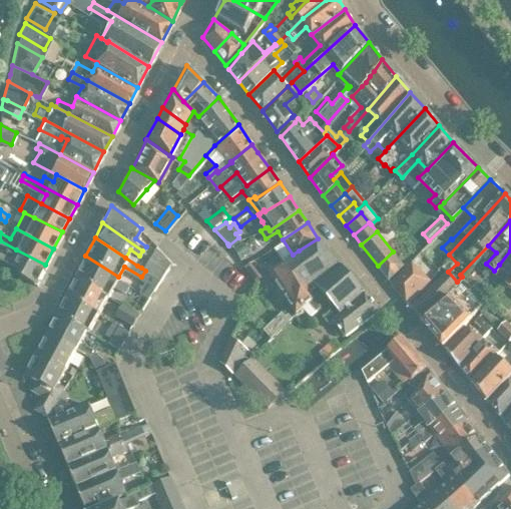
[(274,276),(294,306),(297,311),(309,300),(312,297),(308,284),(320,274),(338,264),(318,238),(299,250),(293,255),(269,269),(274,276)]
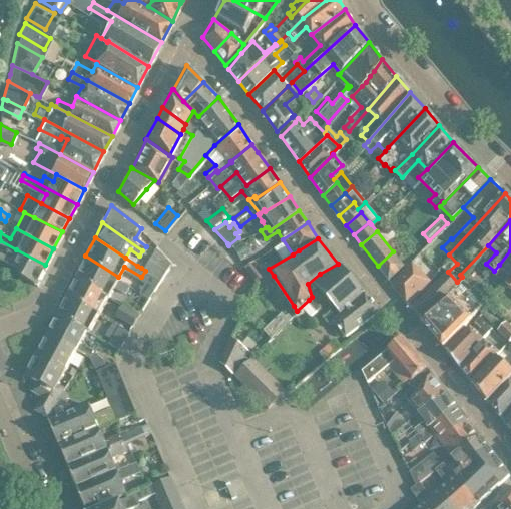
[(170,260),(156,244),(153,241),(146,253),(148,256),(149,256),(148,257),(164,270),(170,260)]
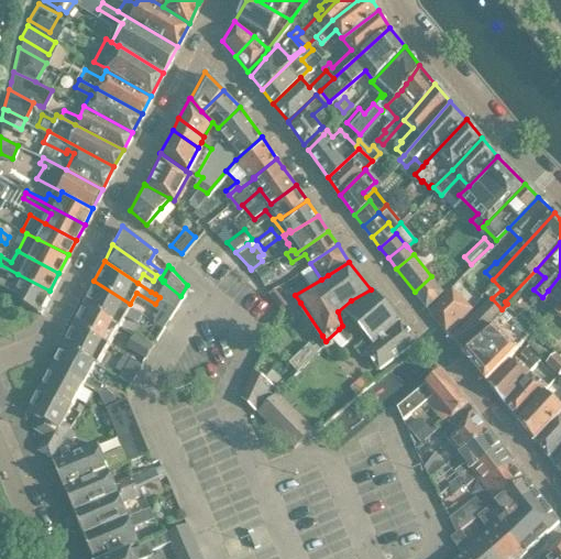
[(50,291),(18,274),(13,282),(0,274),(0,282),(23,295),(20,299),(40,310),(50,291)]
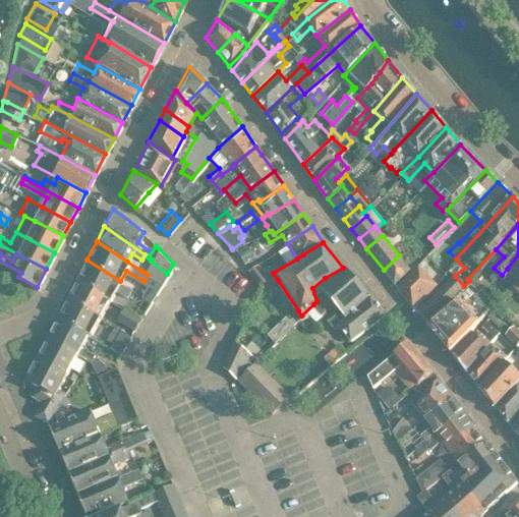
[(518,254),(507,269),(518,280),(518,278),(518,254)]
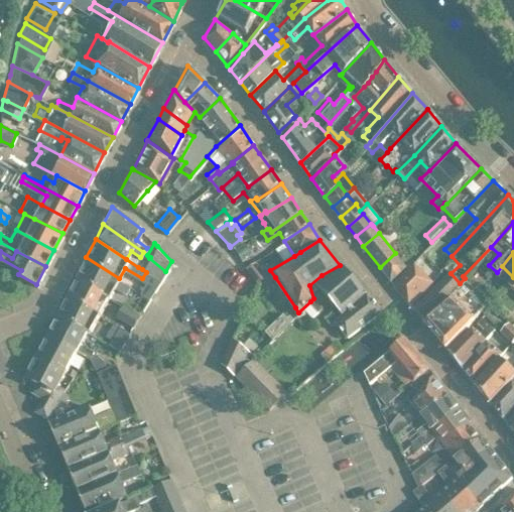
[(395,253),(380,267),(389,278),(404,264),(395,253)]
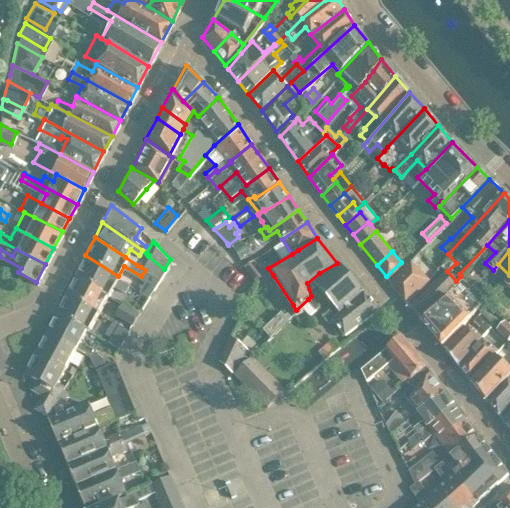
[(426,289),(424,291),(408,303),(418,316),(447,292),(445,291),(456,281),(447,271),(456,263),(448,254),(440,264),(444,268),(425,288),(426,289)]
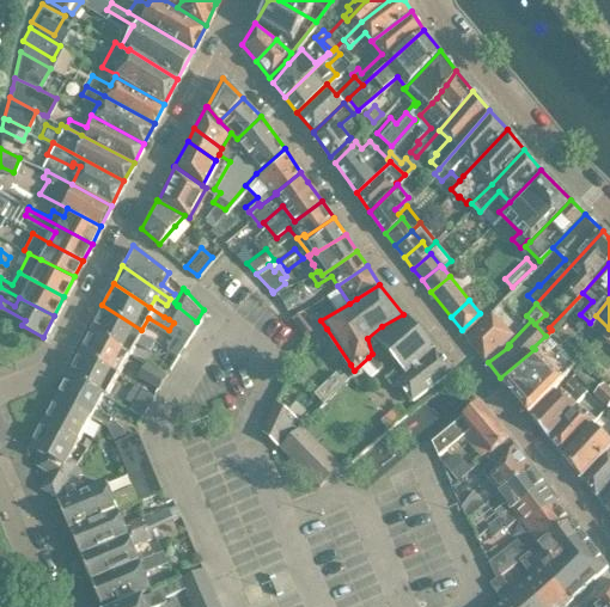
[(102,305),(90,327),(129,350),(136,339),(147,345),(153,337),(141,330),(102,305)]
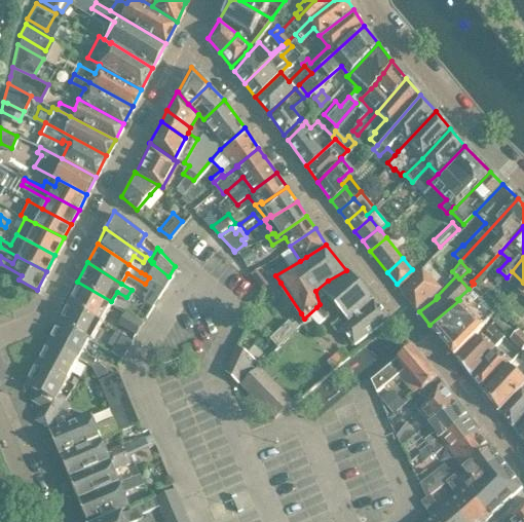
[(152,262),(145,274),(149,277),(153,280),(162,287),(169,276),(152,263),(153,262),(152,262)]
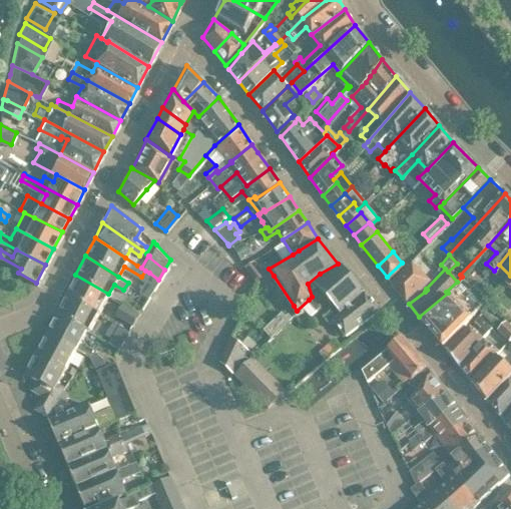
[(252,258),(243,264),(242,265),(254,280),(265,273),(252,258)]
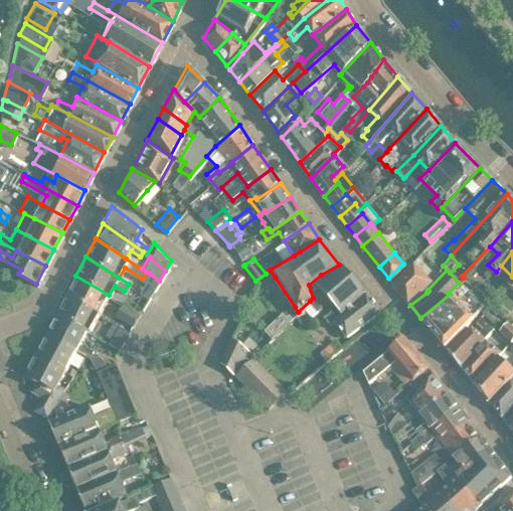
[(405,268),(391,282),(407,302),(431,278),(412,260),(405,268)]
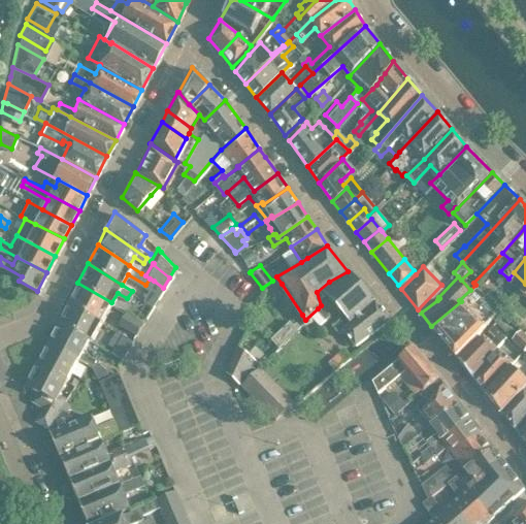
[(349,270),(348,271),(329,282),(317,292),(321,305),(318,308),(324,315),(335,304),(361,284),(349,270)]
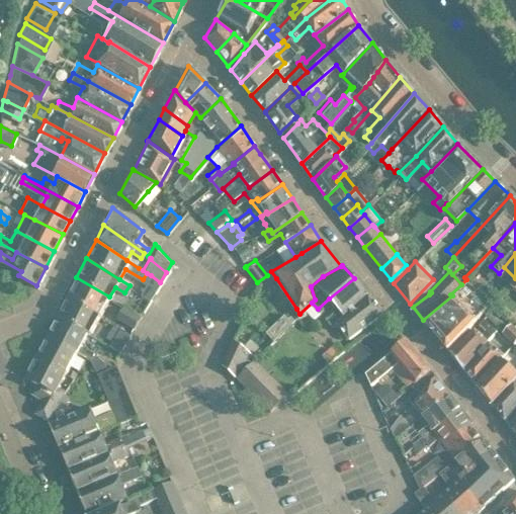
[(160,282),(151,275),(140,293),(150,300),(156,288),(160,282)]
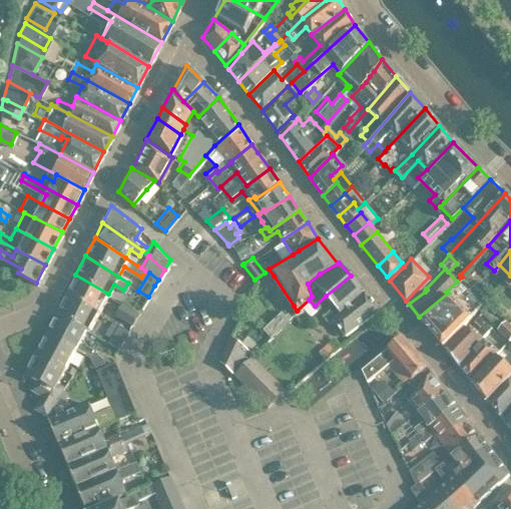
[(98,312),(108,294),(75,275),(66,293),(98,312)]
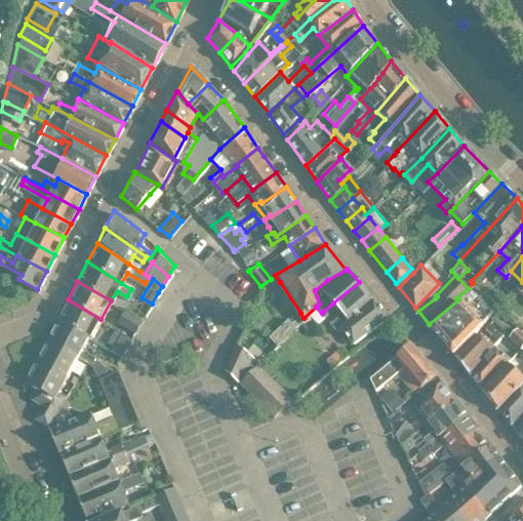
[(359,282),(333,303),(340,311),(329,321),(335,328),(338,325),(352,343),(371,328),(387,315),(371,296),(359,282)]
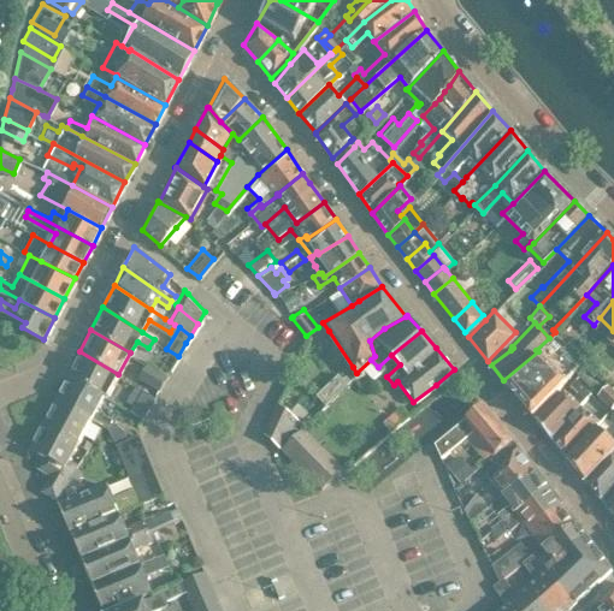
[(538,351),(503,380),(531,413),(548,396),(565,377),(584,359),(555,332),(549,338),(536,350),(538,351)]
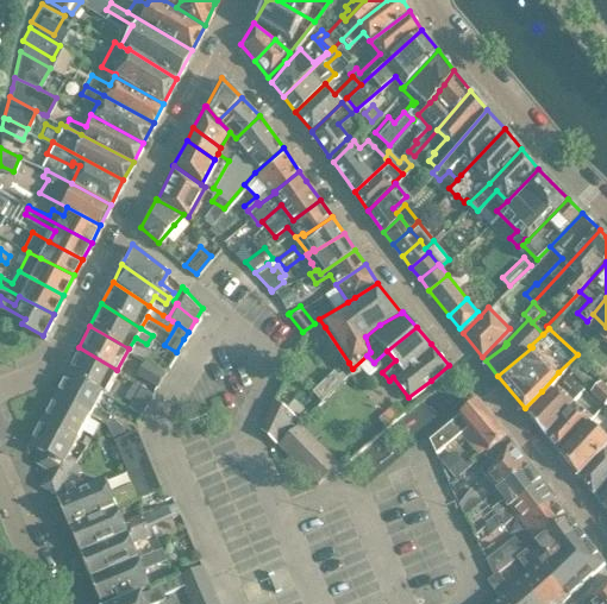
[(79,347),(67,370),(102,390),(105,391),(117,370),(79,347)]
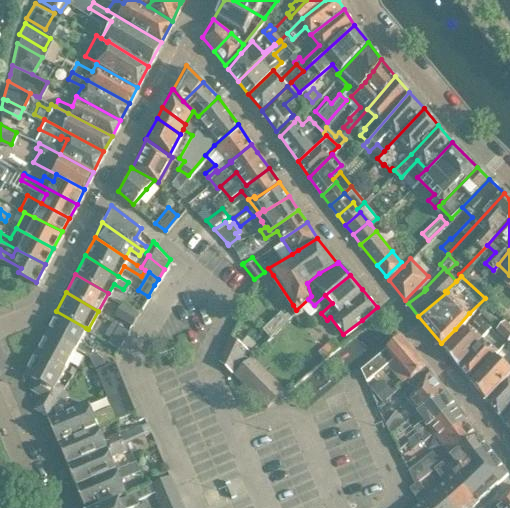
[(114,312),(132,323),(138,312),(121,302),(114,312)]
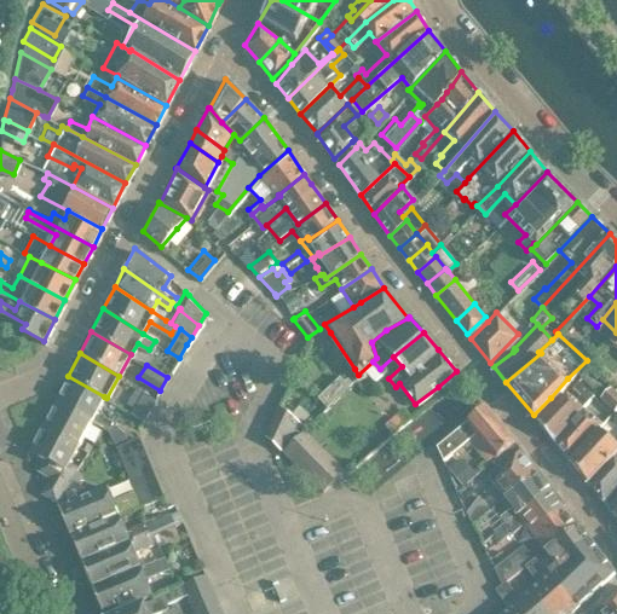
[(347,378),(341,372),(339,375),(334,371),(310,394),(319,405),(347,378)]
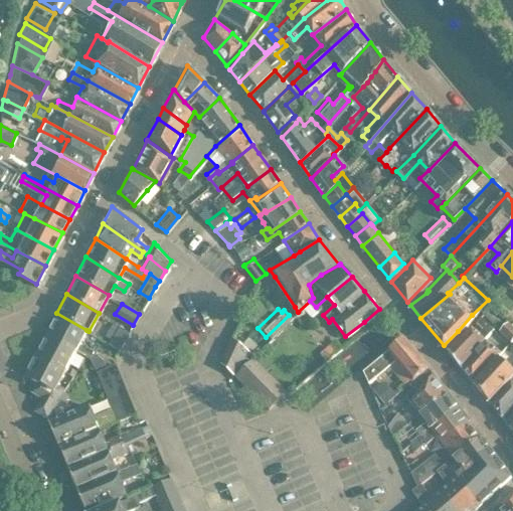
[(460,334),(446,348),(459,365),(460,365),(484,336),(493,326),(489,323),(491,321),(483,312),(475,320),(481,326),(477,332),(470,325),(460,334)]
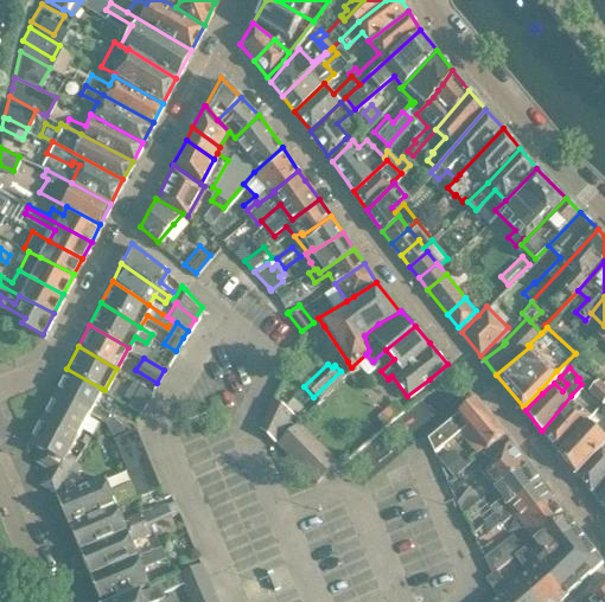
[(102,389),(67,369),(55,391),(90,410),(101,416),(102,414),(110,435),(125,430),(121,420),(109,414),(110,410),(95,402),(102,389)]
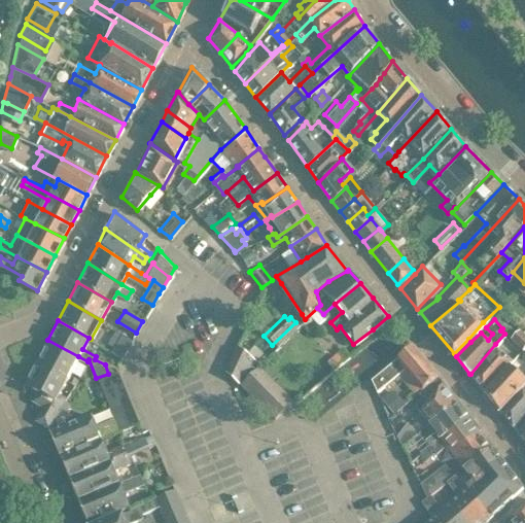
[(521,347),(524,343),(524,333),(518,326),(510,336),(521,347)]
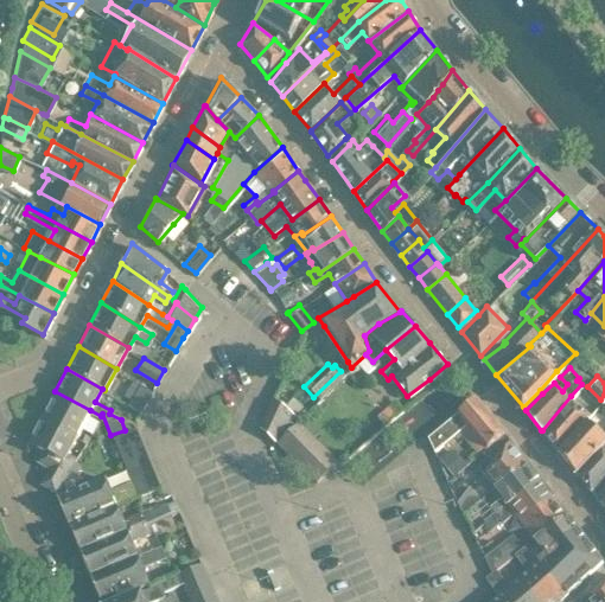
[(152,390),(138,380),(132,377),(122,392),(131,397),(127,403),(139,410),(152,390)]
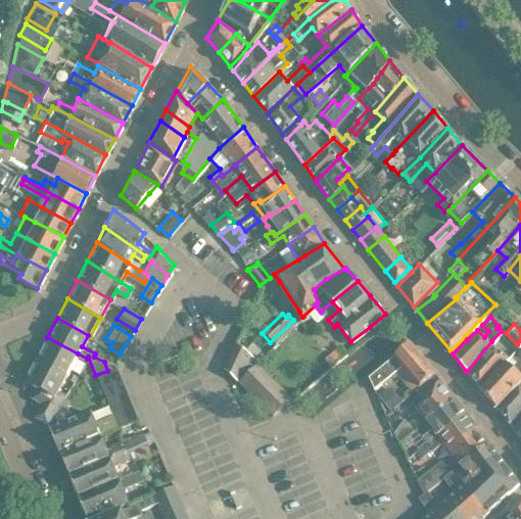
[(78,354),(47,337),(36,358),(65,375),(68,370),(78,354)]
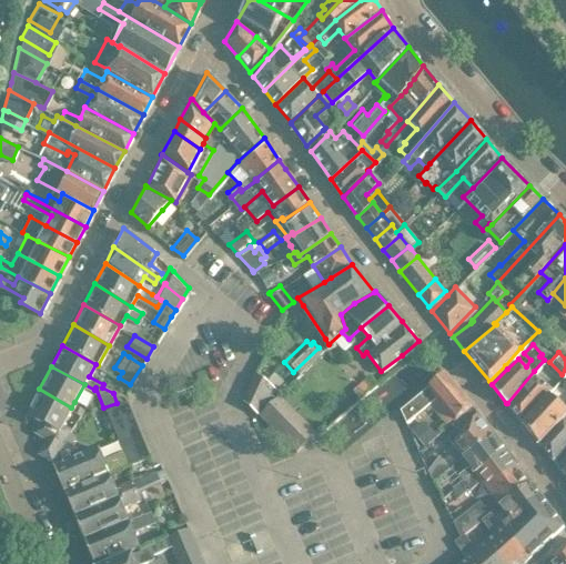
[(258,412),(279,392),(255,370),(242,399),(252,408),(258,412)]
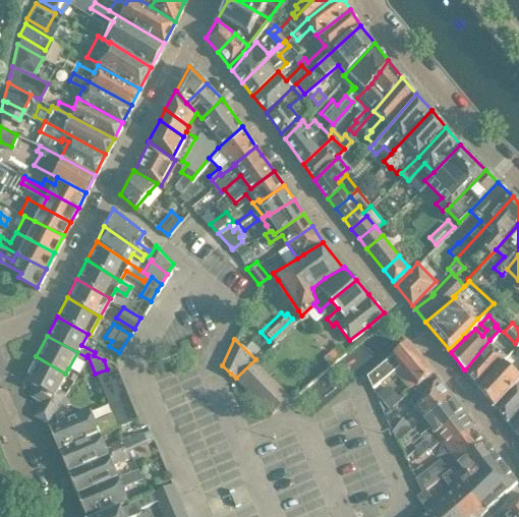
[(431,369),(407,340),(366,374),(371,385),(395,365),(402,374),(406,370),(416,383),(431,369)]
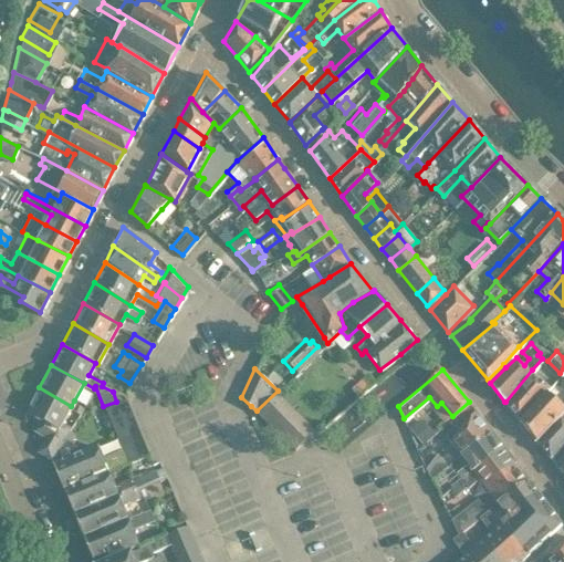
[(550,384),(532,370),(505,402),(520,419),(546,389),(545,389),(550,384)]
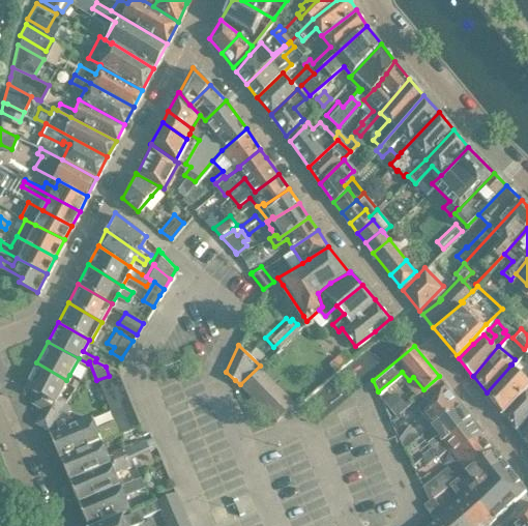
[(327,360),(334,369),(350,355),(344,347),(327,360)]
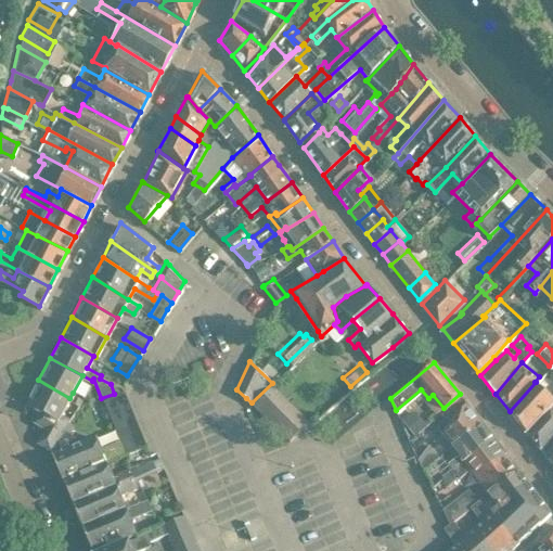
[(400,370),(388,381),(397,392),(409,381),(400,370)]
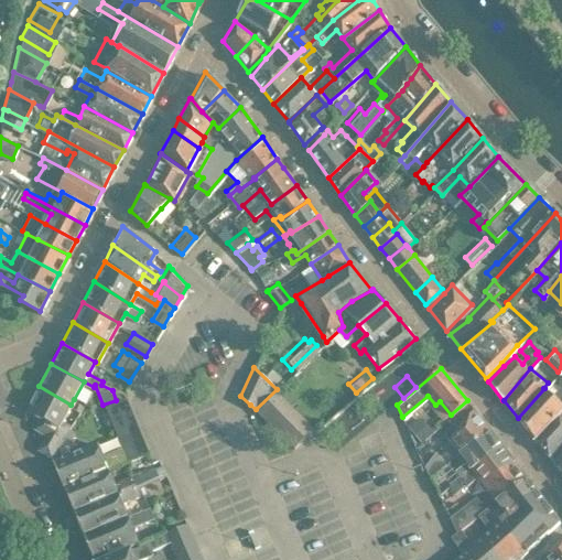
[(71,405),(39,386),(26,410),(40,417),(33,427),(45,434),(38,448),(50,455),(61,435),(68,423),(63,420),(71,405)]
